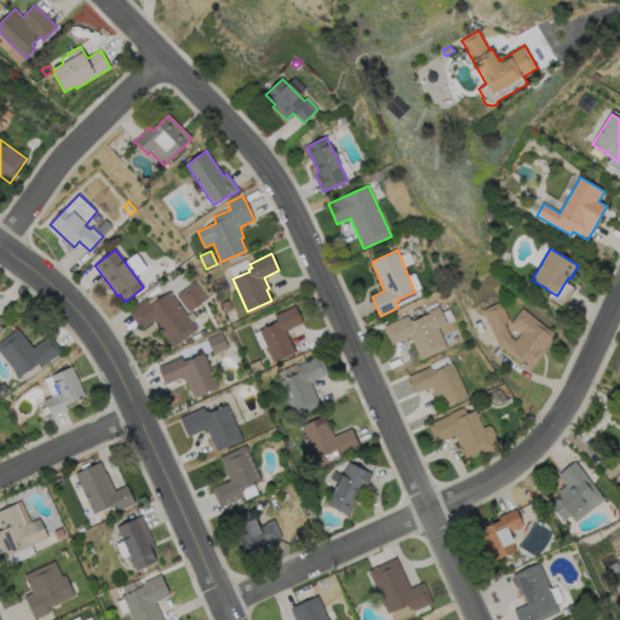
[(125,263),(132,274),(145,265),(138,254),(125,263)]
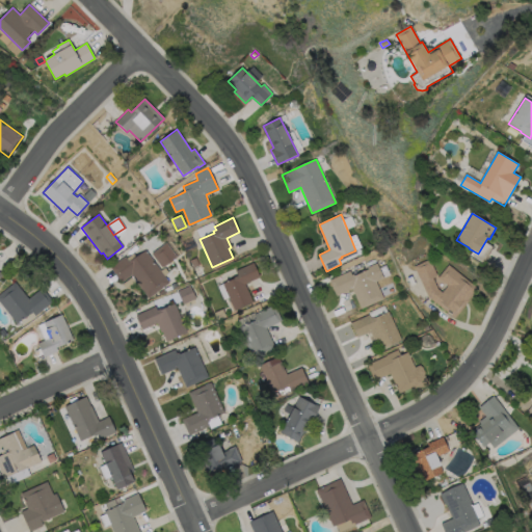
[(177,257),(162,268),(152,254),(166,242),(177,257)]
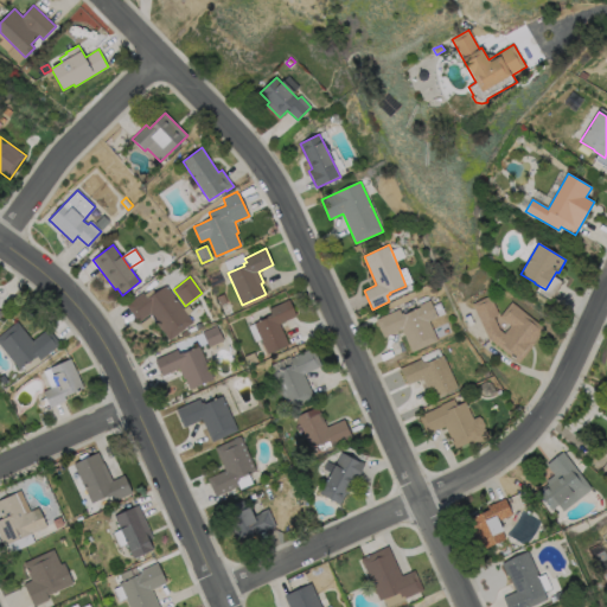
[(166,286),(193,323),(170,340),(149,314),(139,323),(126,305),(142,293),(147,299),(148,298),(149,298),(166,286)]
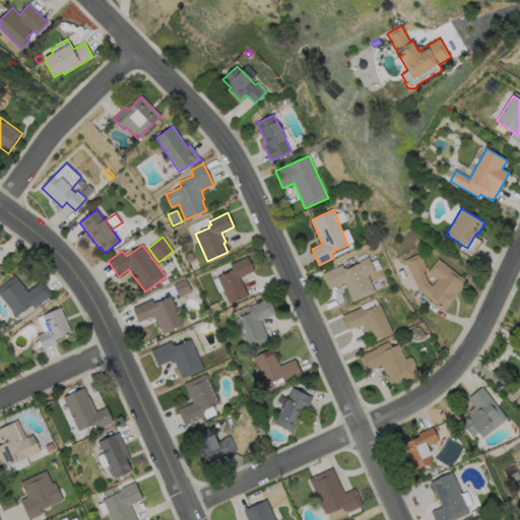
[(195,259),(190,261),(187,255),(192,252),(195,259)]
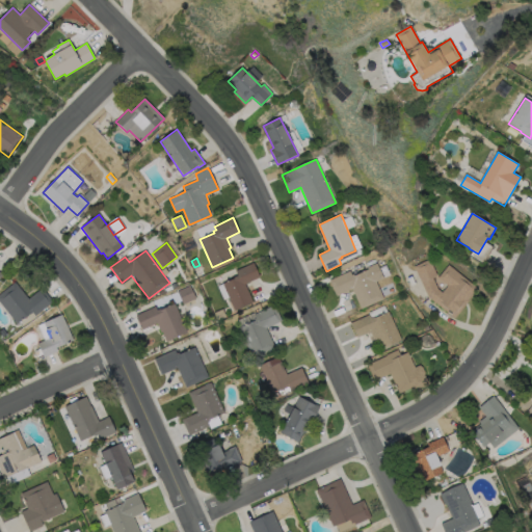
[(437,289),(443,293),(448,286),(439,278),(449,265),(477,288),(468,300),(469,300),(455,318),(428,296),(415,267),(429,260),(437,275),(432,277),(437,289)]
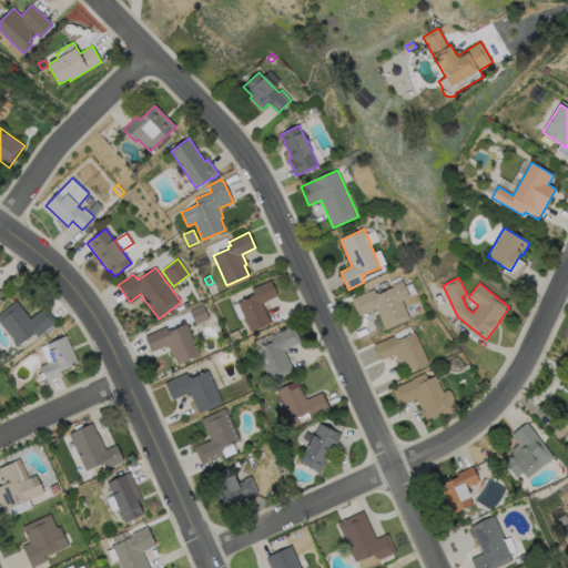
[(271,323),(251,332),(237,303),(250,297),(250,296),(254,294),(252,290),(271,281),(277,296),(262,303),(271,323)]
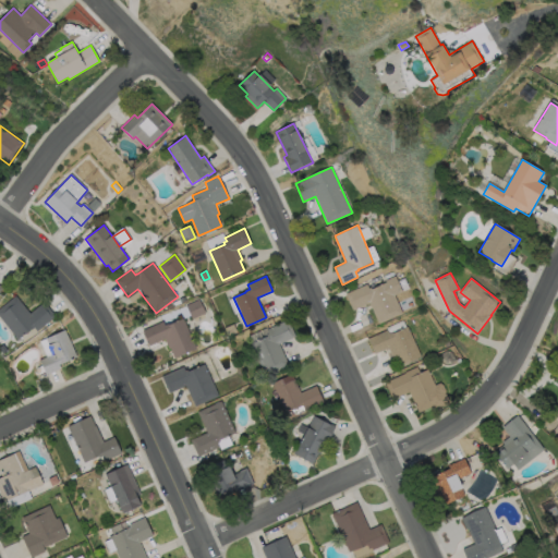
[(395,276),(402,291),(393,295),(402,313),(379,324),(370,302),(353,311),(346,294),(367,284),(370,290),(386,282),(386,281),(395,276)]
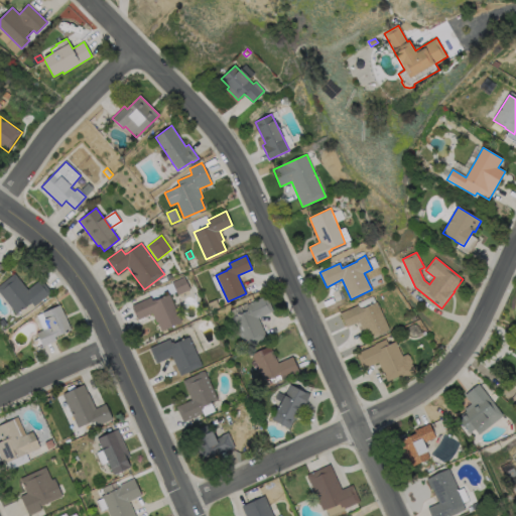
[(0,284),(15,273),(28,290),(41,279),(51,292),(34,306),(31,303),(29,304),(16,313),(0,293),(0,284)]
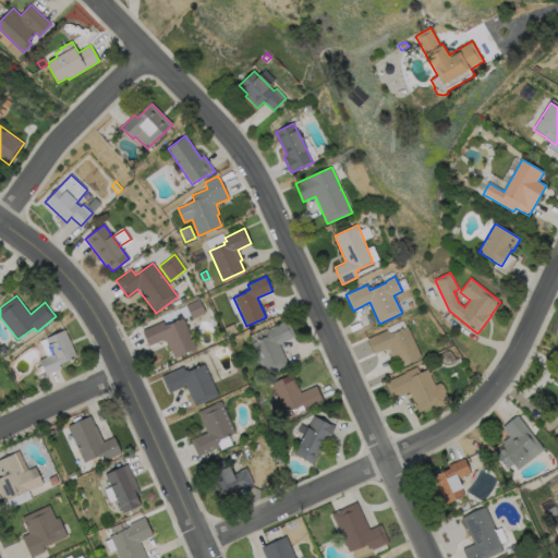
[(182,303),(168,310),(166,306),(180,300),(182,303)]
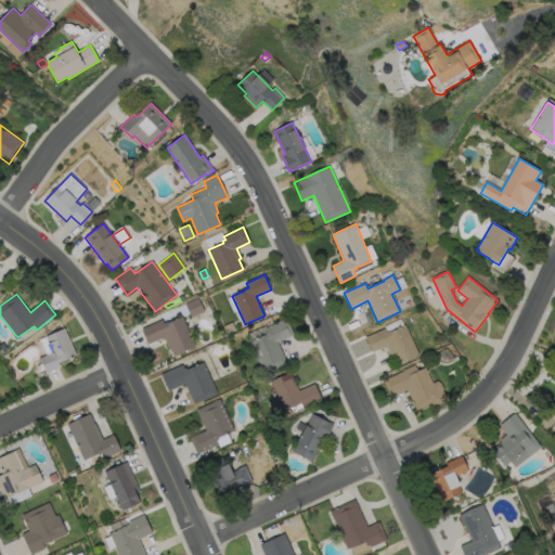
[(204,311),(191,318),(185,304),(198,298),(204,311)]
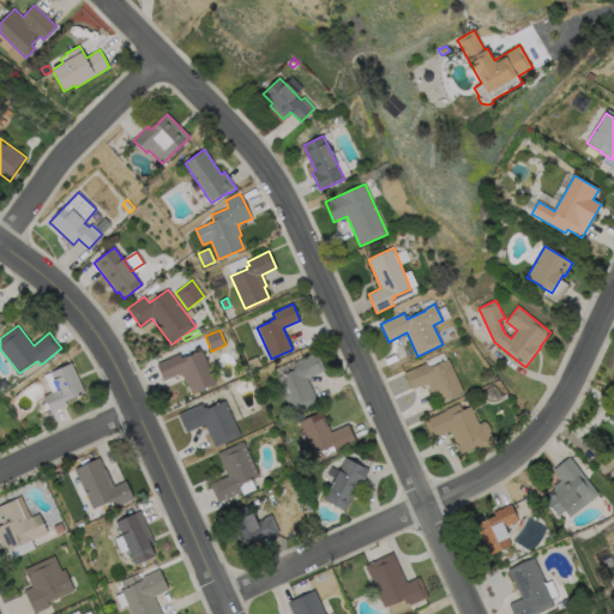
[(202,350),(216,384),(192,393),(188,384),(186,385),(181,373),(164,380),(157,363),(180,354),(181,359),(185,356),(185,357),(202,350)]
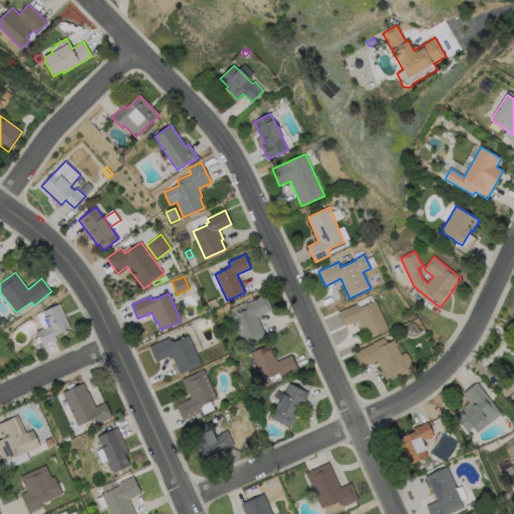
[(266,336),(244,345),(231,316),(246,310),(245,308),(247,307),(246,303),(265,294),(272,310),(257,317),(266,336)]
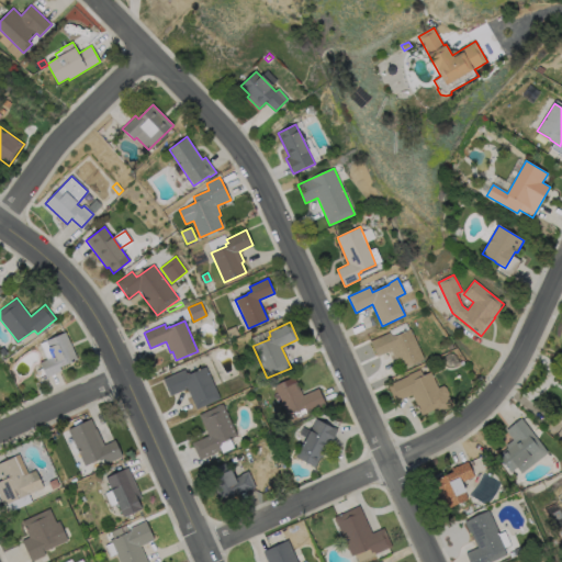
[(238,335),(229,338),(226,330),(235,327),(238,335)]
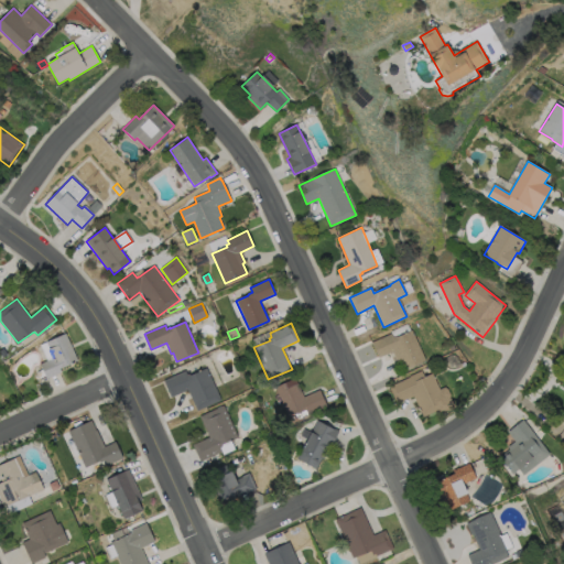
[(412,331),(425,360),(404,370),(400,360),(398,361),(392,351),(379,358),(371,343),(392,334),(393,337),(397,336),(398,337),(412,331)]
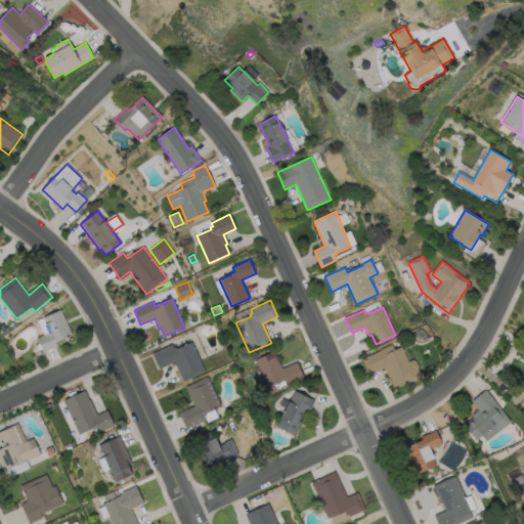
[(57,346),(43,352),(37,338),(49,333),(45,324),(46,323),(44,317),(61,310),(73,336),(55,343),(57,346)]
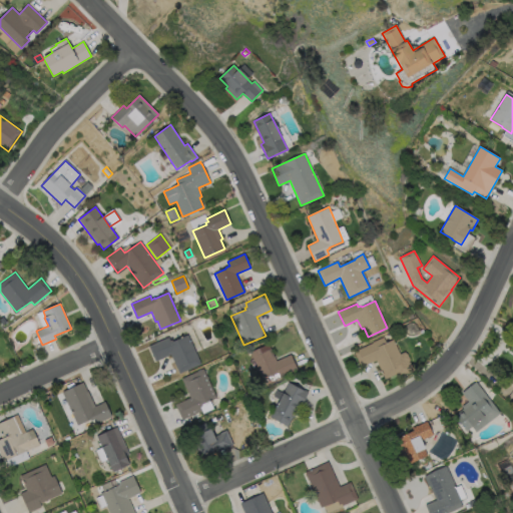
[(391,334),(400,355),(405,352),(413,369),(397,376),(396,374),(385,379),(376,360),(362,367),(354,352),(391,334)]
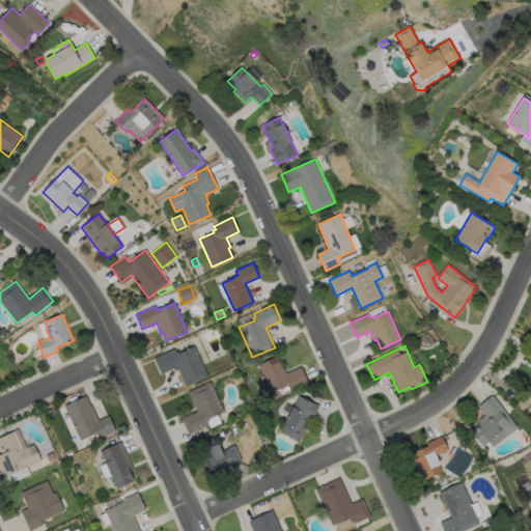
[(195,346),(207,376),(186,387),(176,367),(161,374),(154,359),(175,350),(176,353),(178,353),(178,354),(195,346)]
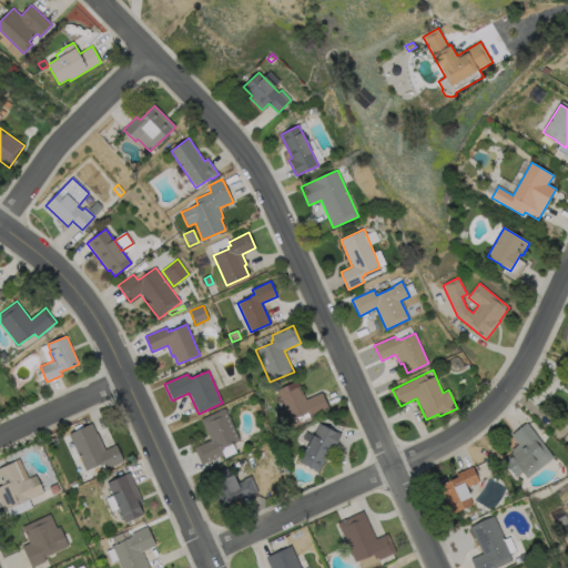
[(297,382),(306,399),(322,393),(330,409),(311,418),(307,412),(291,419),(277,391),(297,382)]
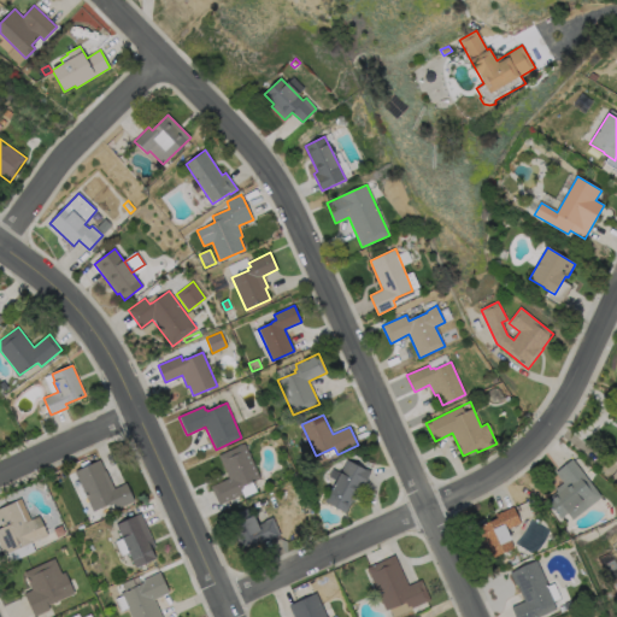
[(242,494),(219,505),(211,487),(229,479),(218,456),(245,444),(260,479),(242,487),(244,489),(241,491),(242,494)]
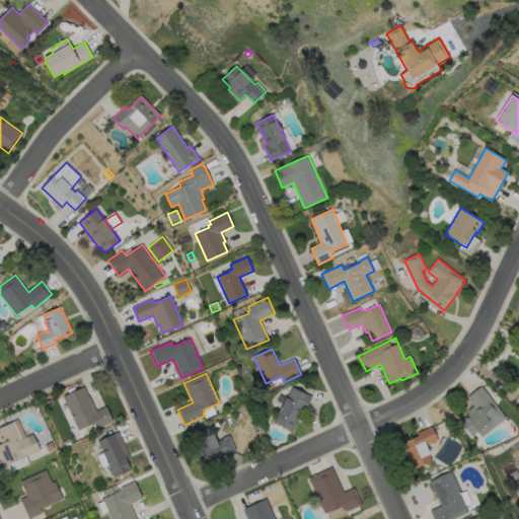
[(84,386),(96,412),(105,406),(113,421),(96,429),(94,425),(92,426),(91,424),(79,430),(63,397),(84,386)]
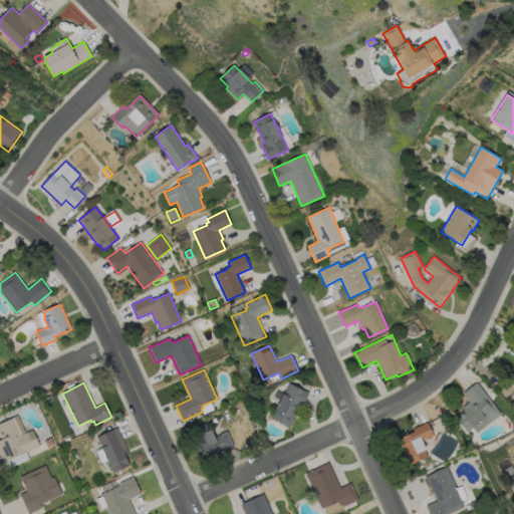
[(309,393),(303,405),(301,403),(295,415),(296,415),(294,419),(293,418),(288,427),(271,418),(289,382),(309,393)]
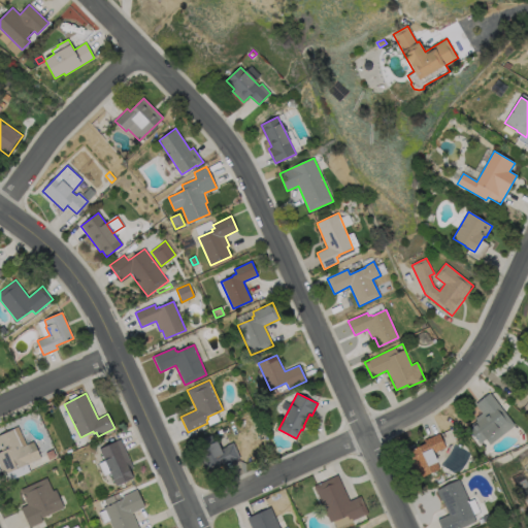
[(515,425),(490,444),(486,439),(481,443),(468,428),(477,421),(475,419),(482,414),(475,404),(490,393),(515,425)]
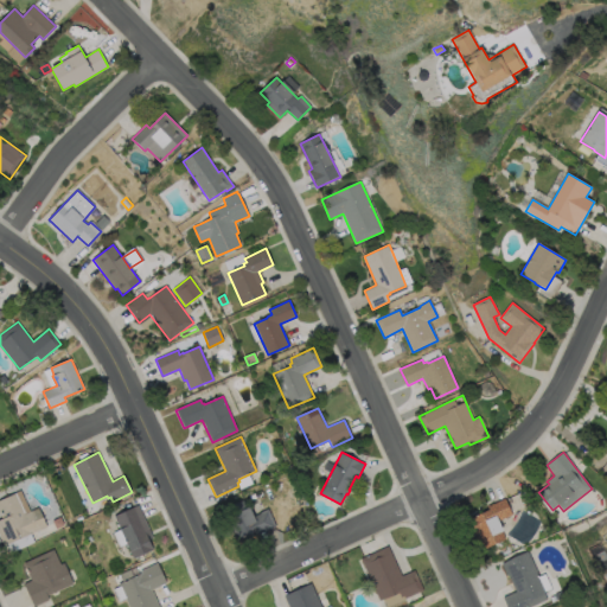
[(0,500),(16,493),(25,513),(38,508),(48,526),(32,534),(32,532),(5,545),(0,535),(0,519),(2,518),(0,512),(0,500)]
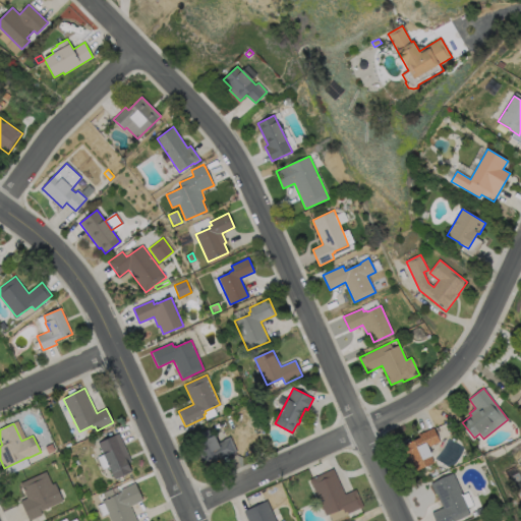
[(212,428),(218,443),(230,437),(237,452),(221,459),(220,456),(204,463),(192,438),(212,428)]
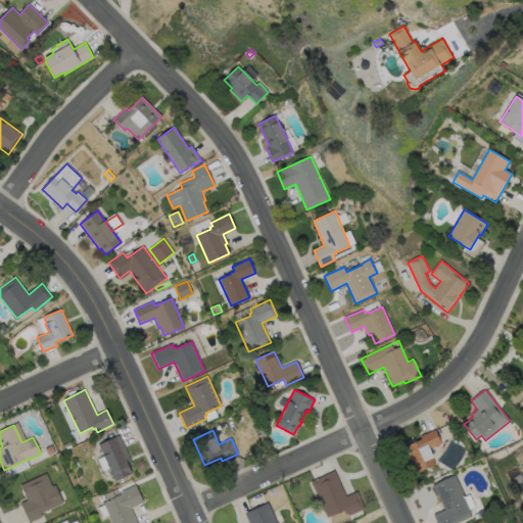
[(435,463),(416,472),(409,457),(414,455),(410,445),(424,438),(423,435),(434,430),(440,443),(429,447),(433,457),(432,457),(435,463)]
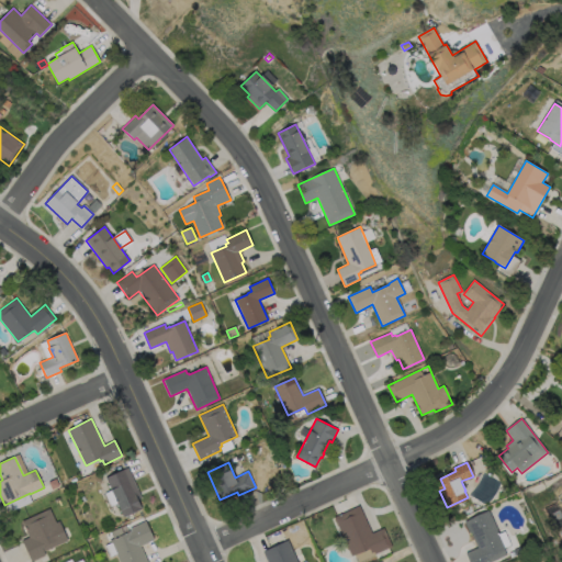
[(142,508),(124,517),(105,478),(128,468),(142,496),(137,498),(142,508)]
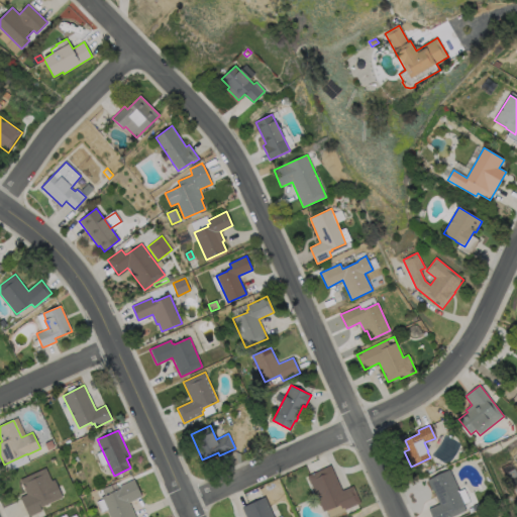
[(330,464),(342,491),(353,486),(360,503),(343,511),(340,504),(323,512),(307,476),(330,464)]
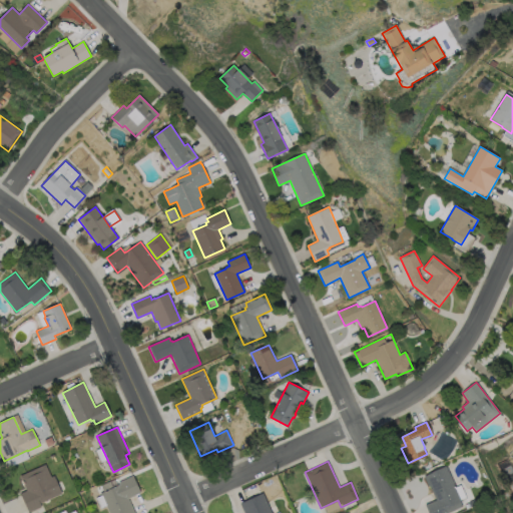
[(45,464),(51,477),(54,476),(62,493),(40,503),(41,507),(29,512),(20,494),(27,491),(20,476),(45,464)]
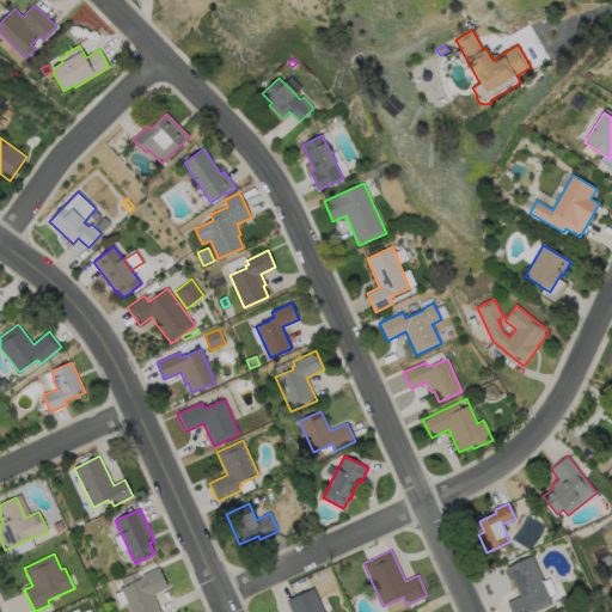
[(532,556),(551,597),(549,598),(551,605),(534,611),(510,611),(507,603),(520,597),(513,579),(510,580),(506,568),(532,556)]
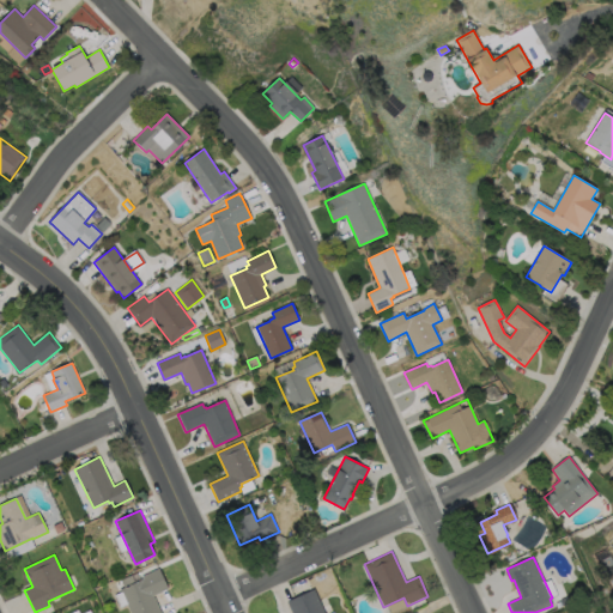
[(161,612),(131,612),(120,589),(143,578),(141,576),(159,569),(168,589),(153,595),(161,612)]
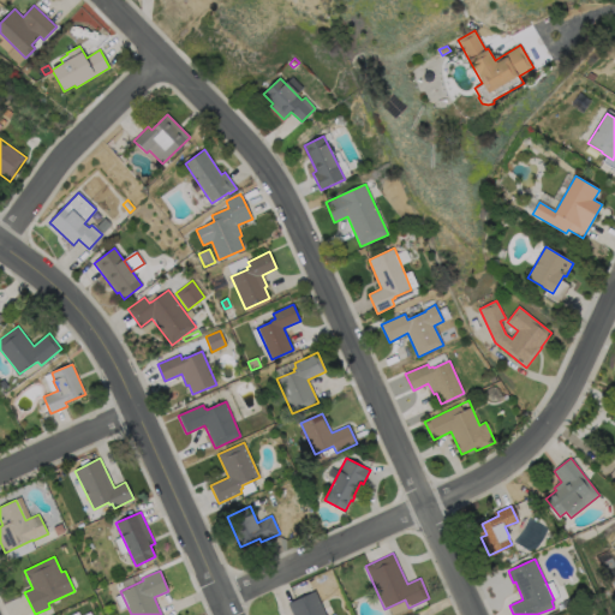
[(293,614),(288,604),(316,591),(326,614),(293,614)]
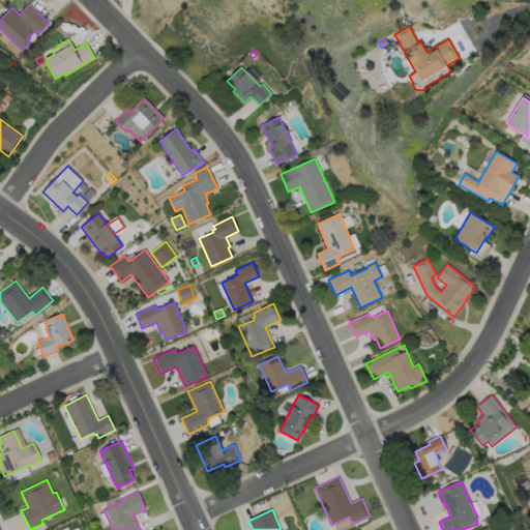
[(493,522),(481,526),(480,522),(484,520),(484,519),(490,517),(493,522)]
